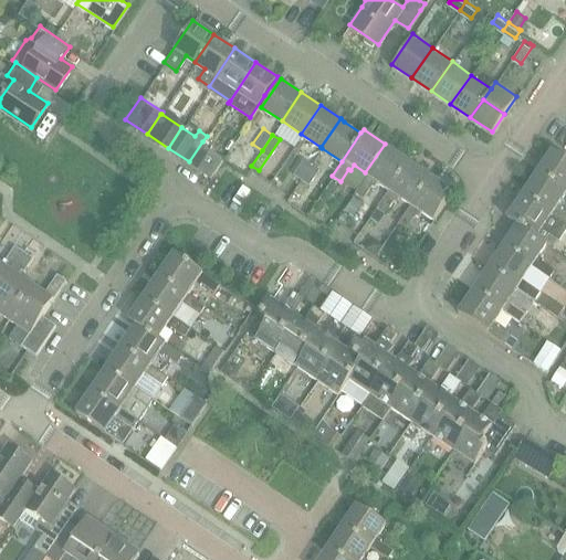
[(210,176),(223,157),(224,156),(202,141),(189,161),(210,176)]
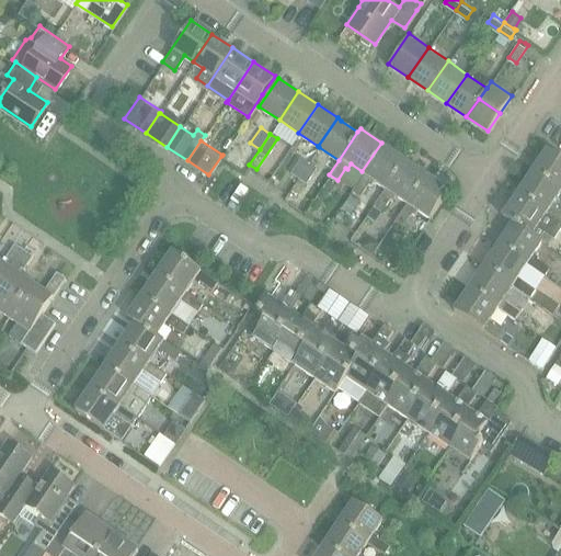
[(385,186),(404,158),(381,143),(362,171),(351,189),(359,194),(367,182),(369,183),(373,179),(385,186)]
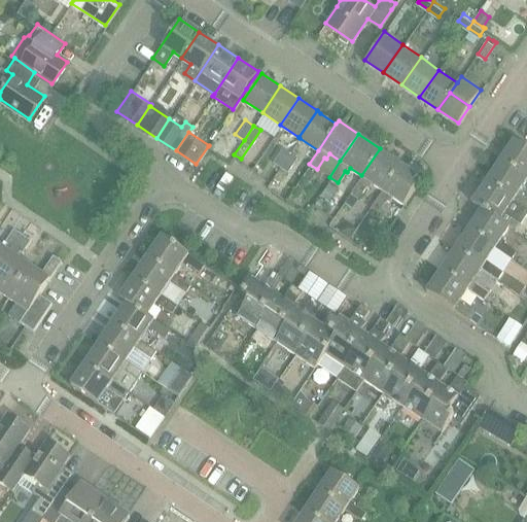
[(526,176),(526,177),(526,176),(526,146),(514,137),(500,158),(526,176)]
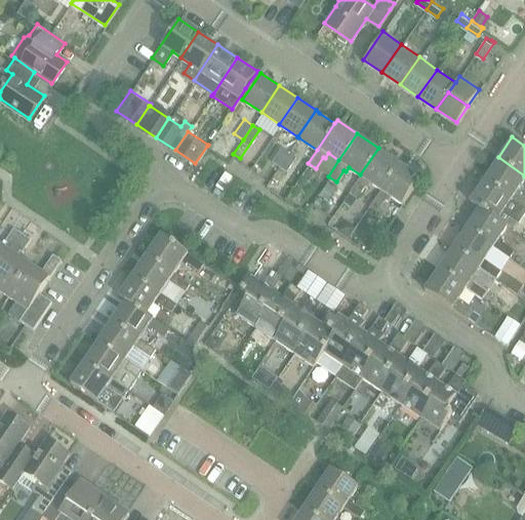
[(289,150),(281,145),(272,158),(279,163),(289,150)]
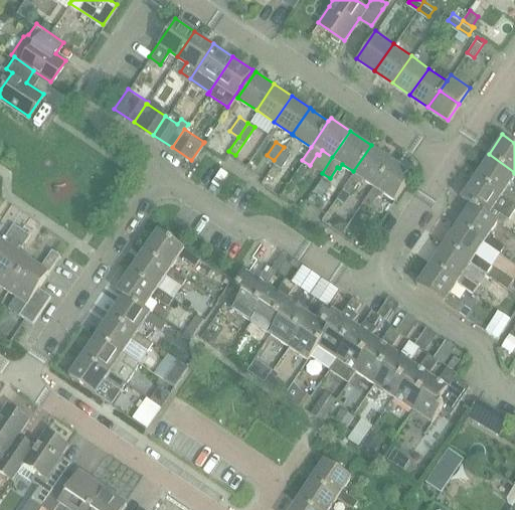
[(353,171),(337,195),(345,200),(358,181),(360,182),(363,178),(372,184),(373,185),(391,158),(371,145),(353,171)]
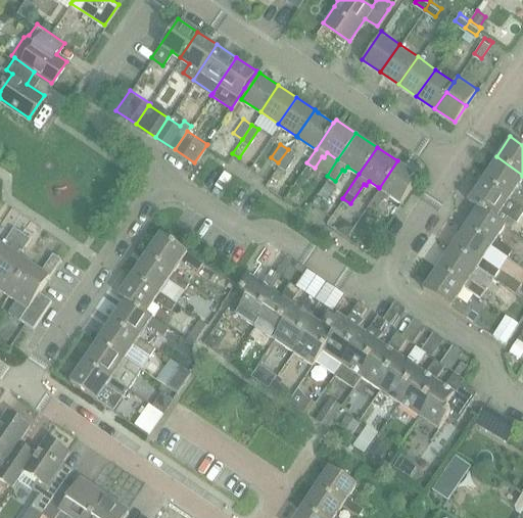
[(286,168),(295,154),(288,149),(278,162),(286,168)]
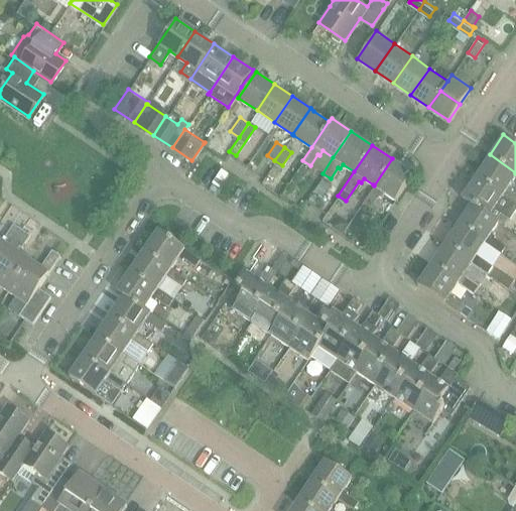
[(502,193),(502,194),(515,202),(515,190),(511,187),(513,186),(509,183),(515,173),(515,172),(490,154),(476,175),(502,193)]
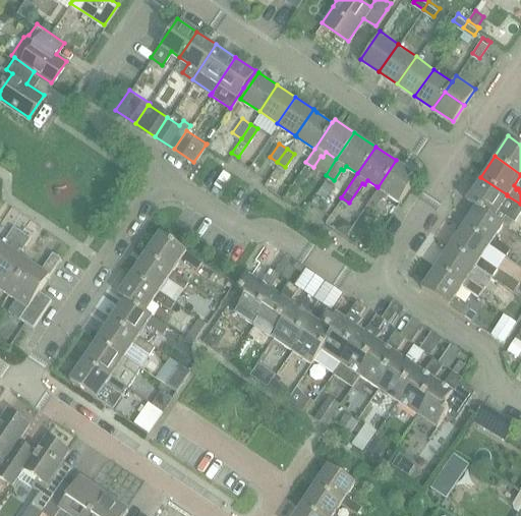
[(387,192),(399,201),(416,174),(396,160),(378,187),(377,186),(366,203),(374,208),(383,195),(385,197),(387,192)]
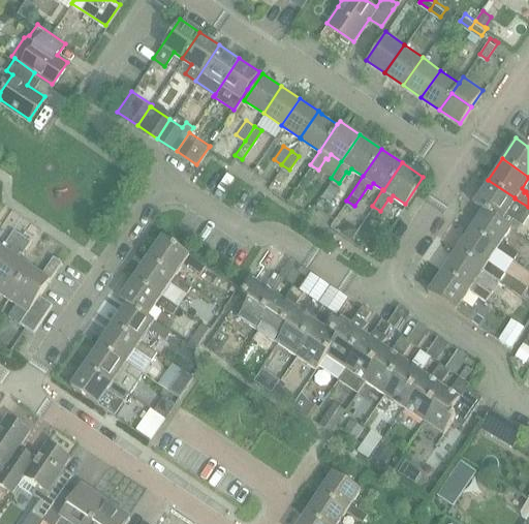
[(473,201),(473,202),(483,208),(484,207),(510,224),(509,225),(517,229),(522,221),(528,211),(528,207),(515,198),(515,197),(488,180),(473,201)]
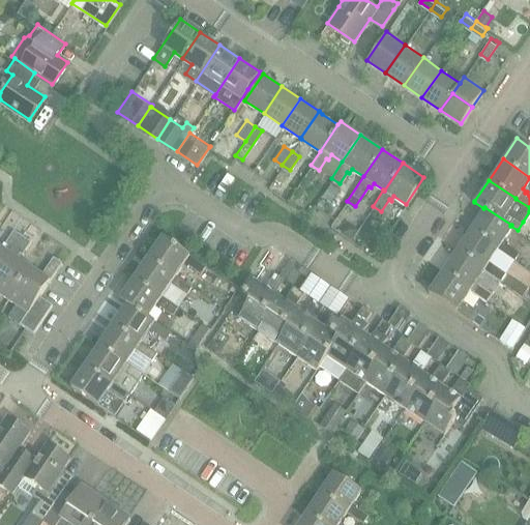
[(455,229),(465,209),(453,204),(444,224),(455,229)]
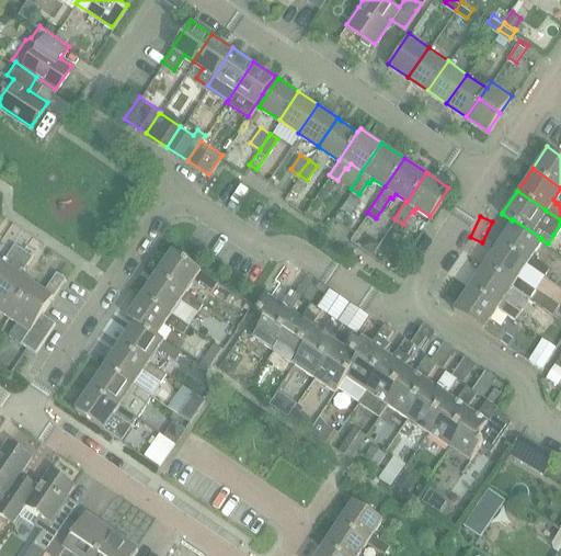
[(526,260),(526,261),(544,273),(549,264),(536,256),(537,253),(533,251),(540,239),(541,238),(513,219),(512,220),(497,241),(526,260)]
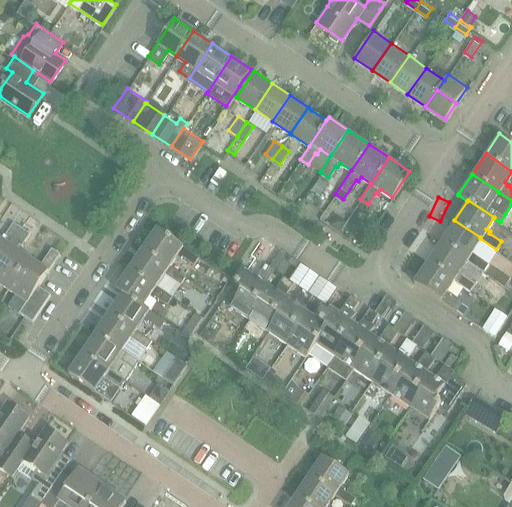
[(336,213),(329,223),(339,230),(346,219),(336,213)]
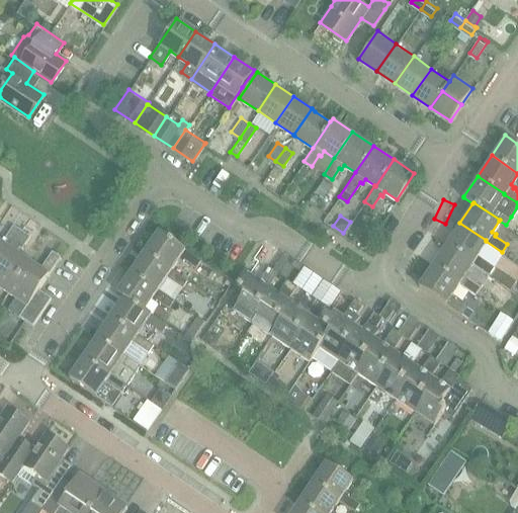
[(4,241),(0,238),(0,258),(21,228),(13,223),(5,235),(7,236),(4,241)]
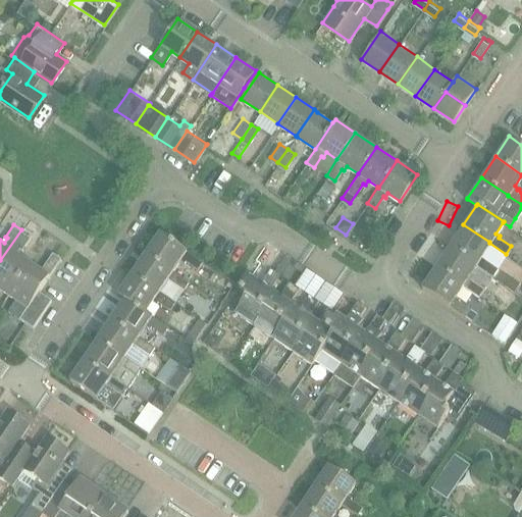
[(482,253),(489,243),(489,242),(463,224),(450,245),(475,263),(492,274),(497,267),(484,259),(486,256),(482,253)]
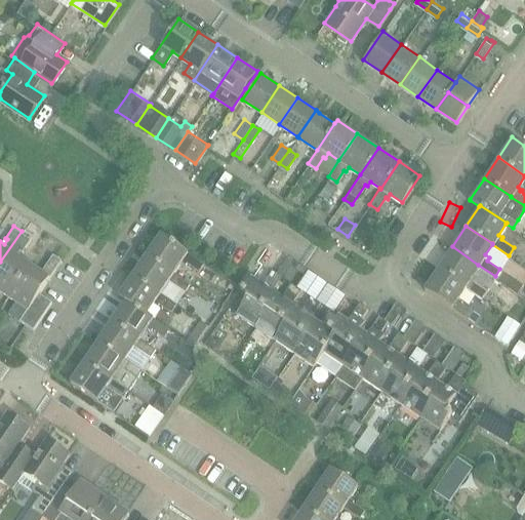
[(0,262),(0,288),(7,293),(29,262),(16,253),(21,248),(22,249),(31,237),(22,231),(0,262)]
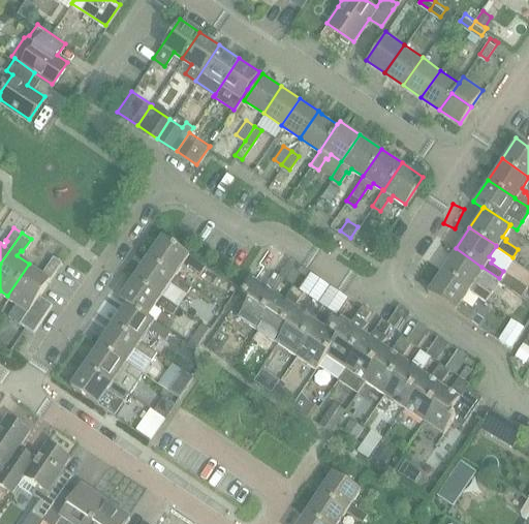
[(148,254),(174,272),(175,272),(182,262),(186,265),(187,263),(200,271),(206,263),(162,234),(148,254)]
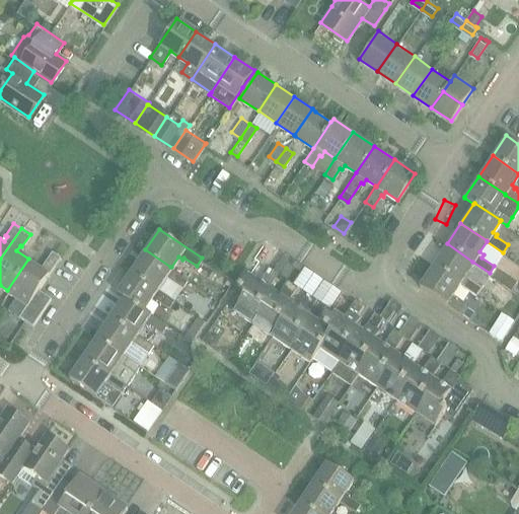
[(460,282),(475,293),(480,285),(468,277),(469,275),(465,273),(472,262),(447,243),(434,264),(460,282)]
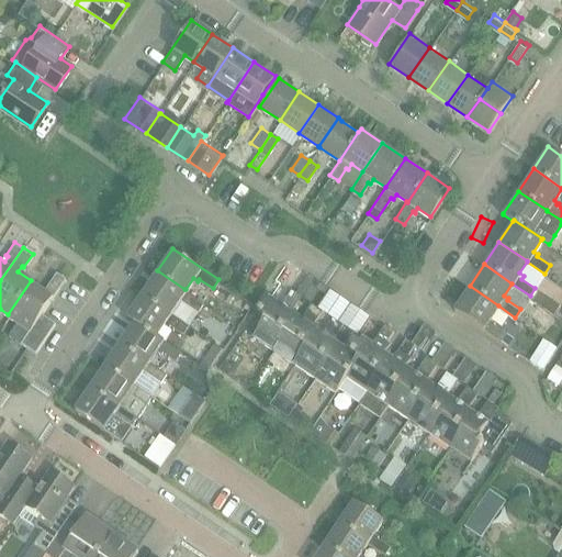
[(31,280),(8,314),(17,321),(9,333),(21,341),(27,345),(35,351),(55,321),(45,314),(42,312),(66,276),(56,270),(44,289),(31,280)]
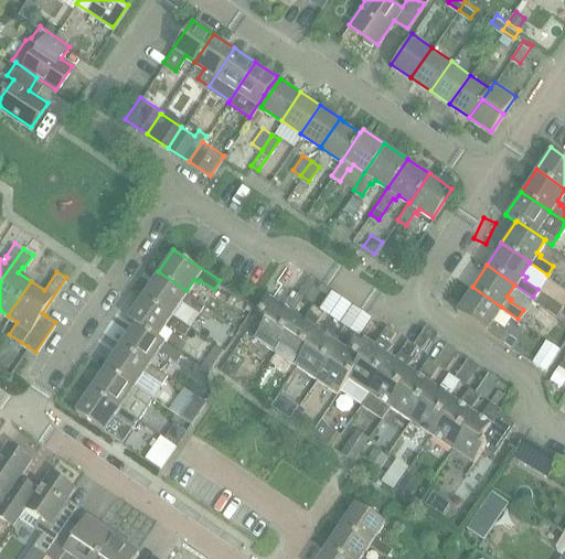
[(199,310),(203,302),(187,290),(185,290),(158,271),(144,293),(171,312),(179,301),(183,303),(185,301),(199,310)]
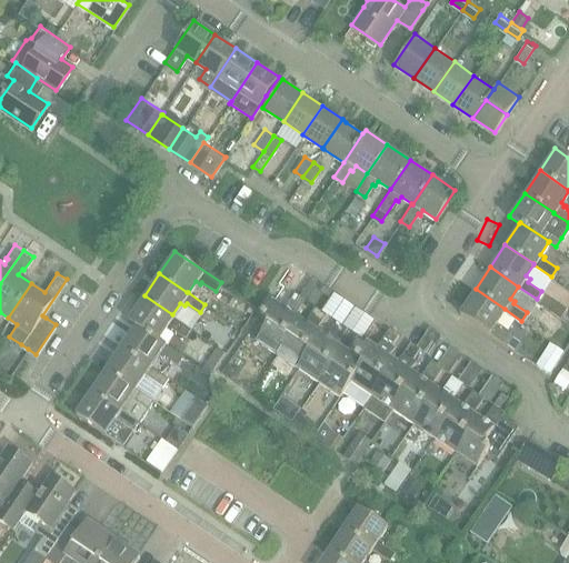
[(496,321),(505,309),(476,289),(460,312),(507,343),(512,334),(499,327),(501,324),(496,321)]
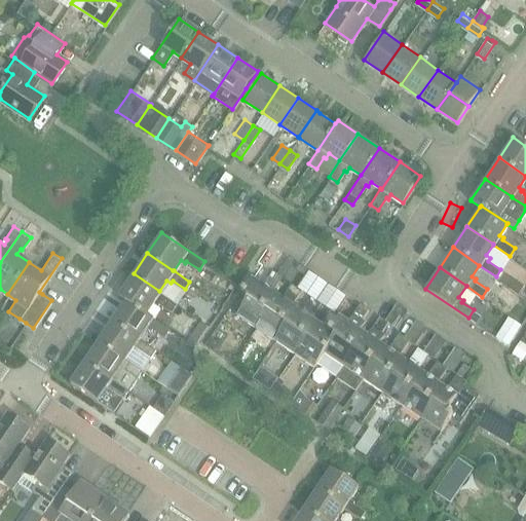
[(262,304),(272,290),(283,275),(272,268),(262,283),(252,275),(241,291),(248,295),(236,312),(256,325),(267,308),(262,304)]
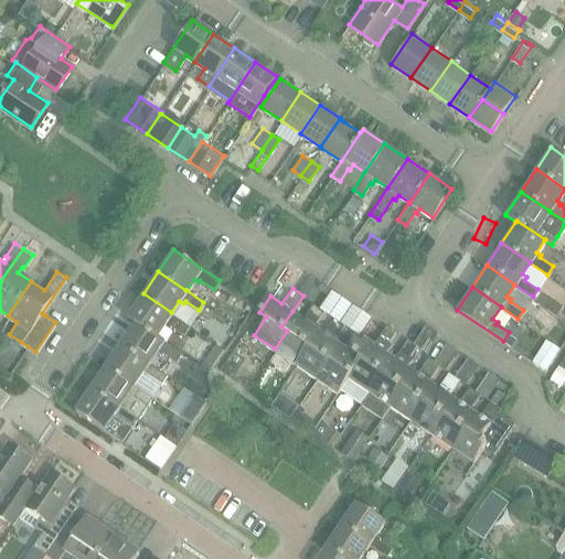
[(189,324),(171,312),(144,293),(128,315),(136,321),(156,335),(157,334),(164,322),(169,325),(170,323),(183,332),(189,324)]
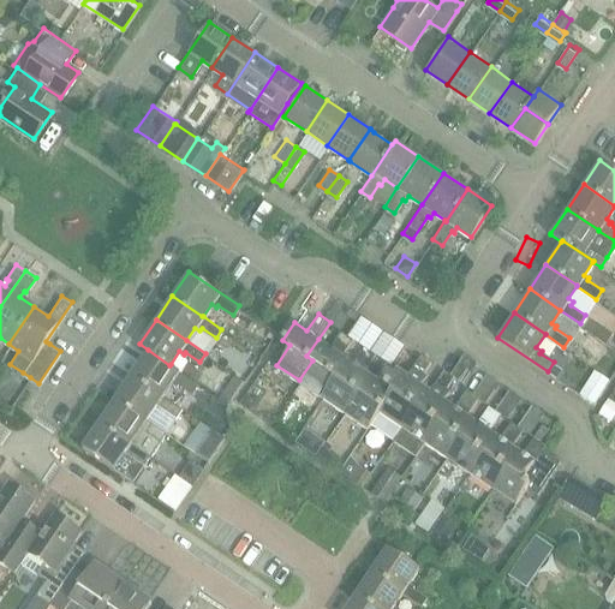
[(374,321),(359,341),(363,344),(369,348),(383,328),(374,321)]
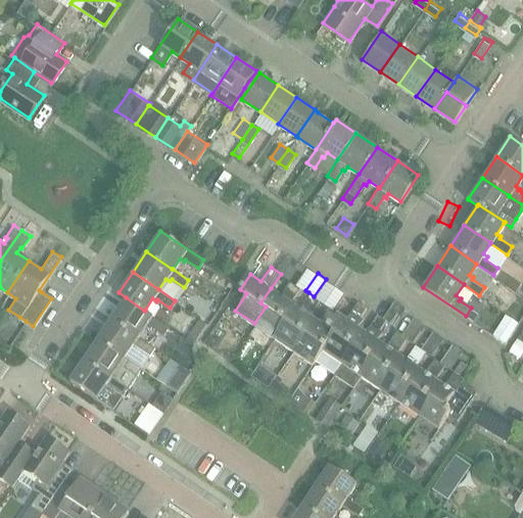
[(333,288),(342,295),(352,282),(343,275),(333,288)]
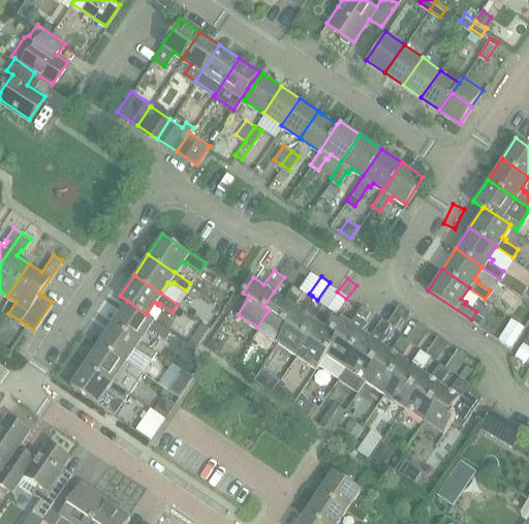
[(221,299),(227,287),(216,281),(210,293),(221,299)]
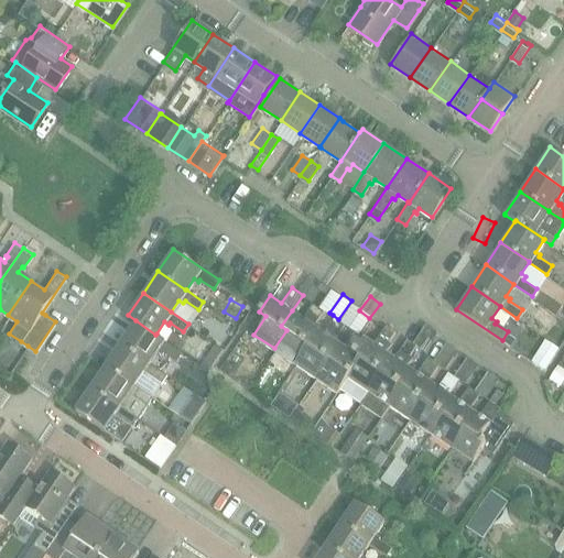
[(274,348),(295,362),(307,345),(302,340),(313,324),(323,308),(312,302),(302,317),(292,310),(281,326),(286,330),(274,348)]
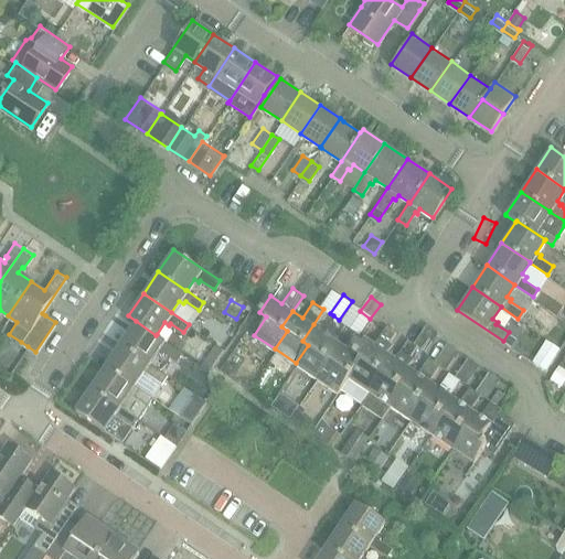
[(333,315),(323,331),(313,324),(302,341),(308,345),(296,363),(317,377),(329,358),(323,355),(334,339),(344,323),(339,320),(333,315)]
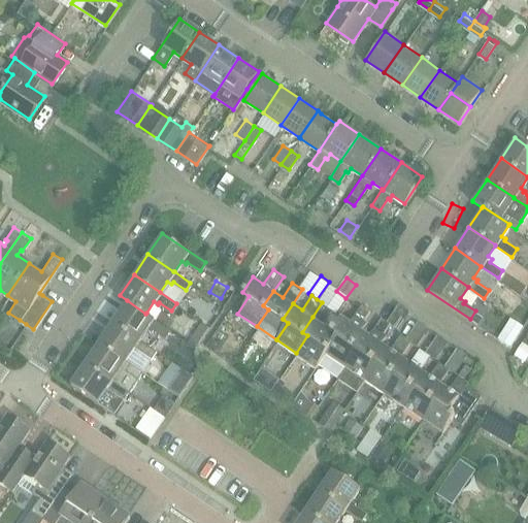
[(385,314),(391,303),(378,296),(372,306),(385,314)]
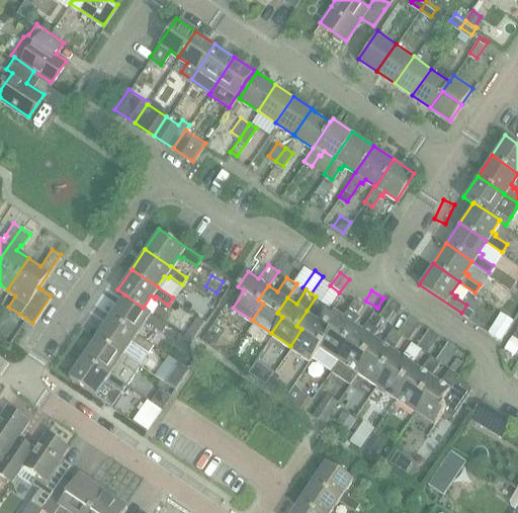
[(166,323),(144,307),(143,308),(124,294),(111,314),(137,332),(138,331),(145,321),(149,324),(150,322),(161,330),(166,323)]
